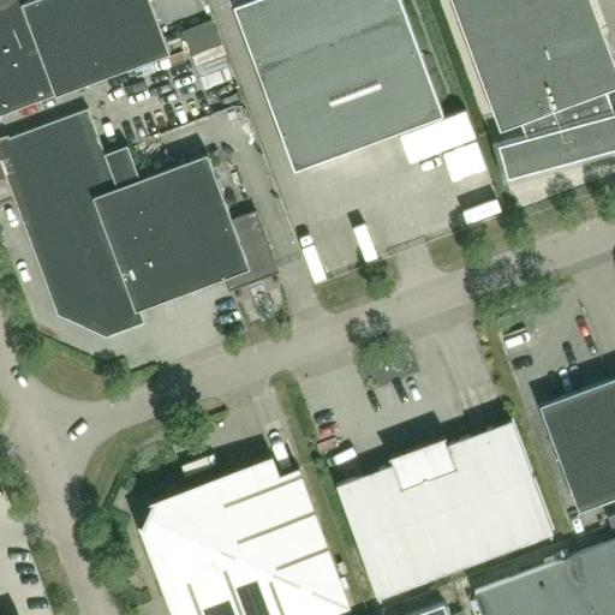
[(171,53),(161,29),(150,0),(29,0),(24,3),(23,0),(0,0),(0,115),(1,115),(0,115),(171,53)]
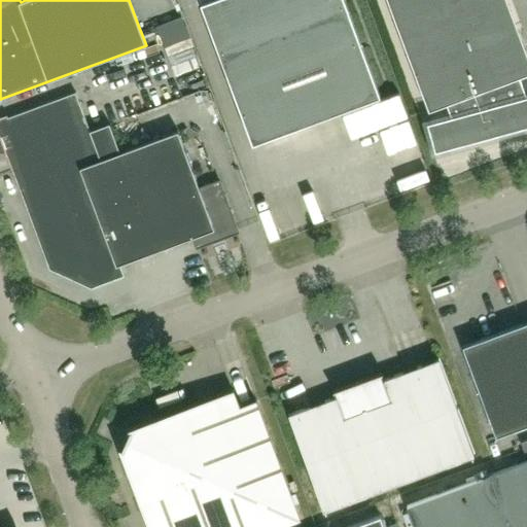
[(381,96),(344,0),(208,0),(201,3),(252,143),(381,96)]
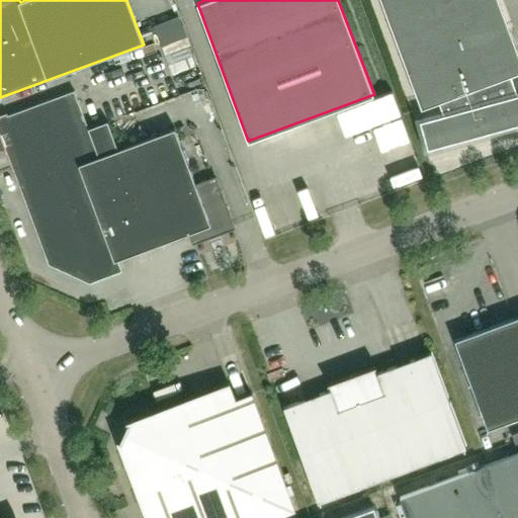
[(517,72),(517,53),(498,0),(380,0),(422,108),(439,101),(444,114),(420,120),(428,149),(517,123),(517,93),(517,94),(511,75),(517,72)]
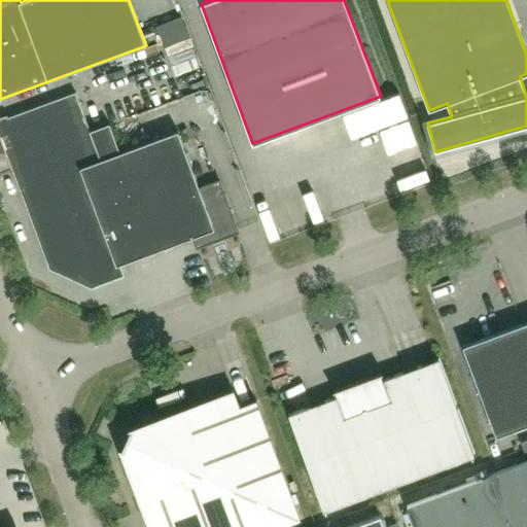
[(181,15),(155,25),(164,47),(189,37),(181,15)]
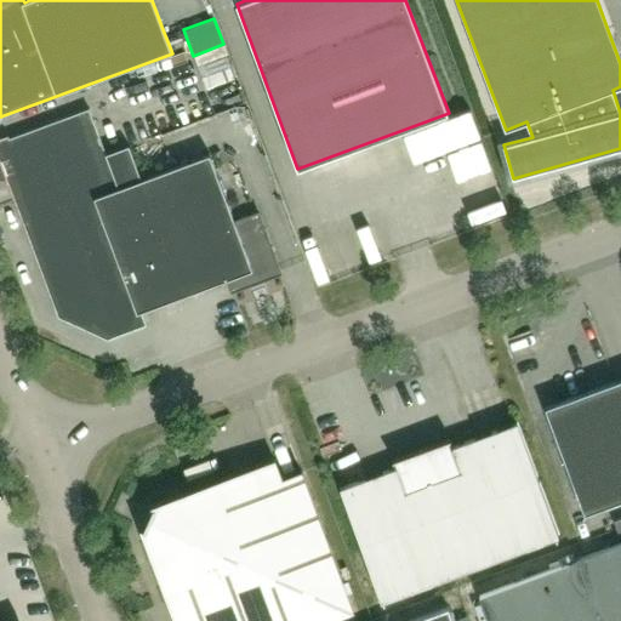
[(106,154),(90,108),(9,138),(0,141),(0,153),(13,188),(106,154)]
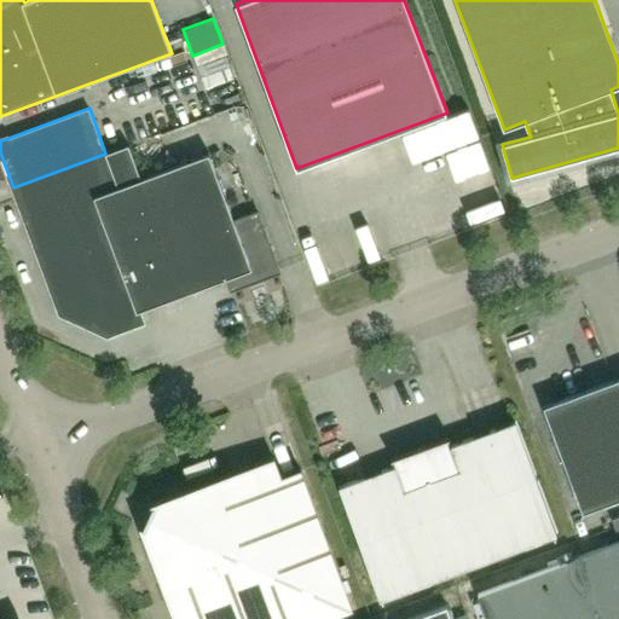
[(184,295),(140,179),(128,145),(105,154),(13,187),(61,314),(108,336),(143,323),(139,312),(184,295)]
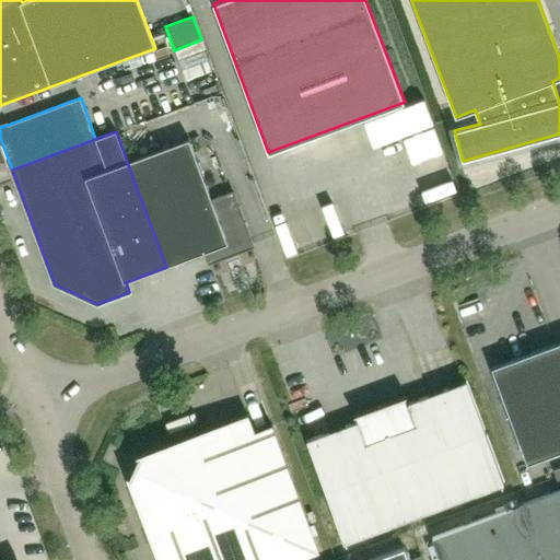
[(252,246),(232,194),(212,201),(189,139),(149,154),(188,258),(206,252),(210,261),(252,246)]
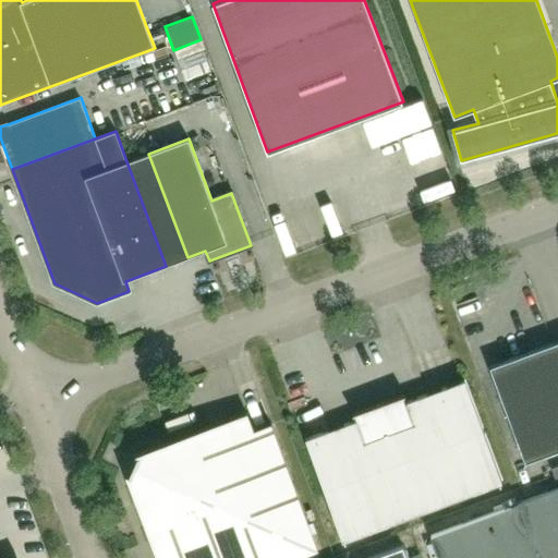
[(187,257),(148,154),(126,161),(166,266),(187,257)]
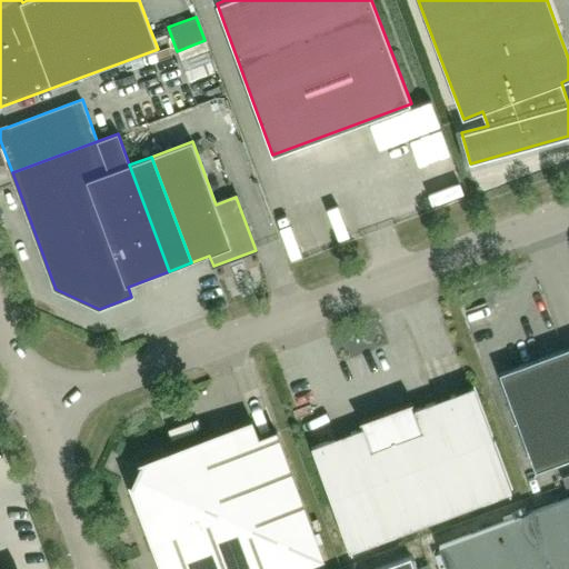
[(568,459),(568,347),(499,373),(536,472),(568,459)]
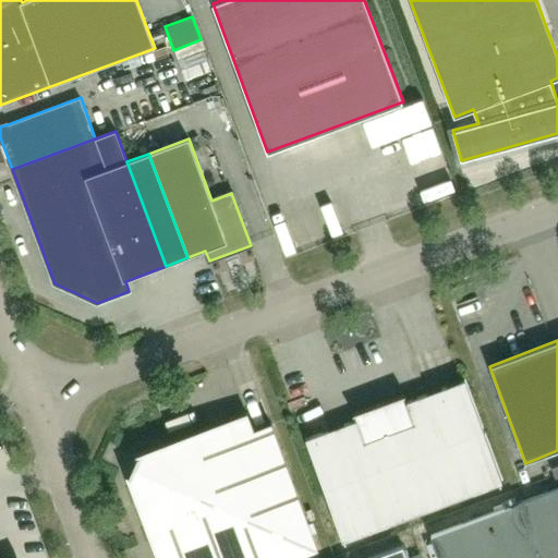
[(502,481),(464,380),(405,402),(403,397),(405,396),(404,395),(352,413),(353,415),(354,414),(356,421),(305,439),(342,540),(502,481)]
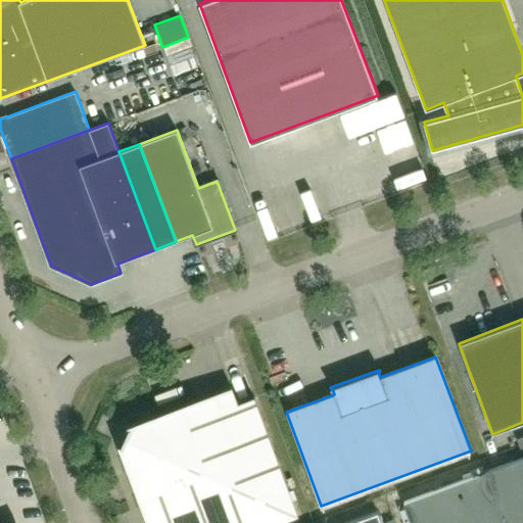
[(276,522),(297,515),(253,397),(237,403),(231,387),(128,426),(131,427),(122,446),(119,444),(147,522),(276,522)]
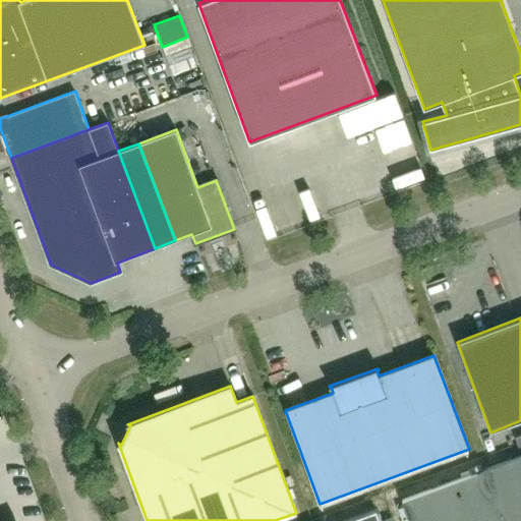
[(520,520),(520,456),(402,500),(409,520),(520,520)]
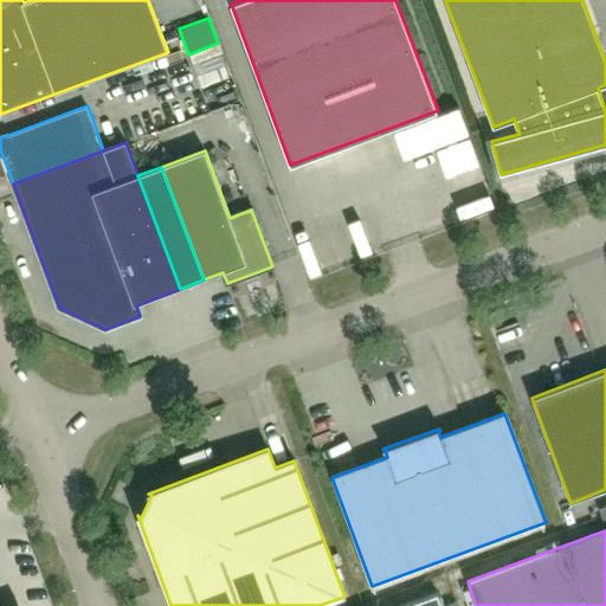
[(442,605),(438,593),(400,605),(442,605)]
